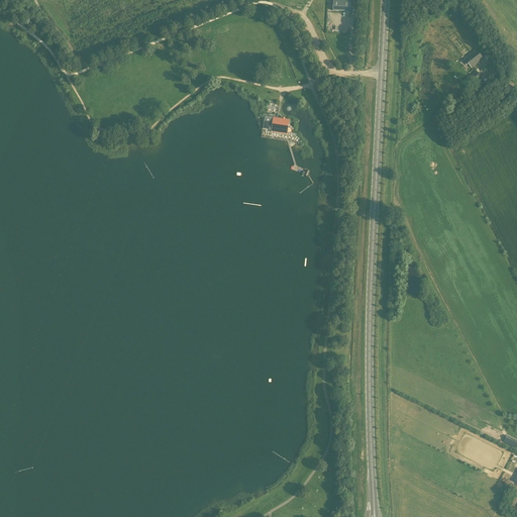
[(350,0),(332,0),(332,11),(350,11),(350,0)]
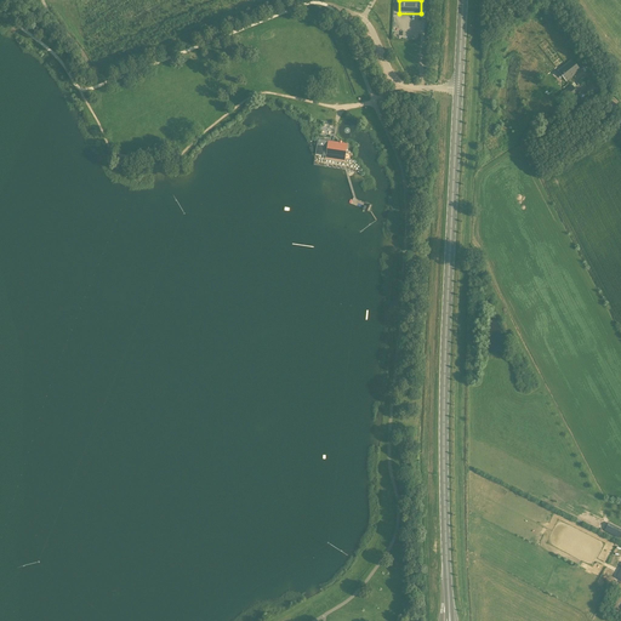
[(556,70),(563,81),(579,70),(570,60),(556,70)]
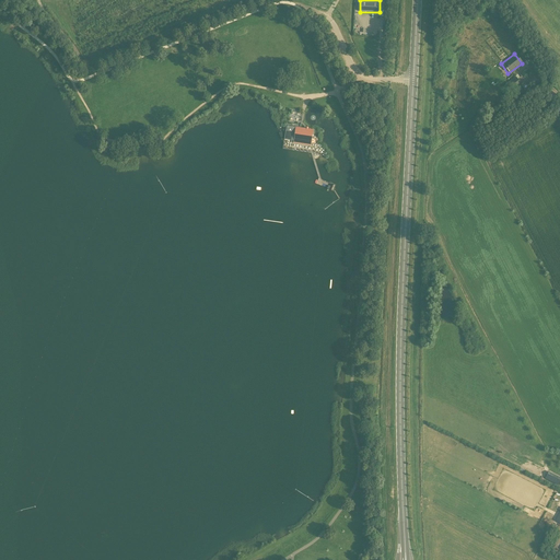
[(511,92),(518,86),(521,84),(515,78),(506,85),(511,92)]
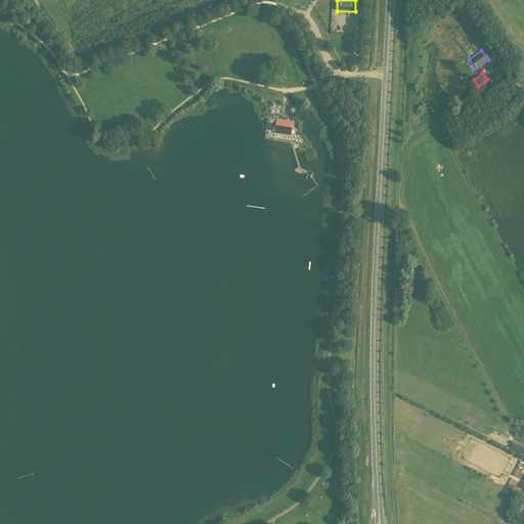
[(276,119),(274,134),(291,136),(293,122),(289,121),(289,119),(287,119),(286,121),(276,119)]
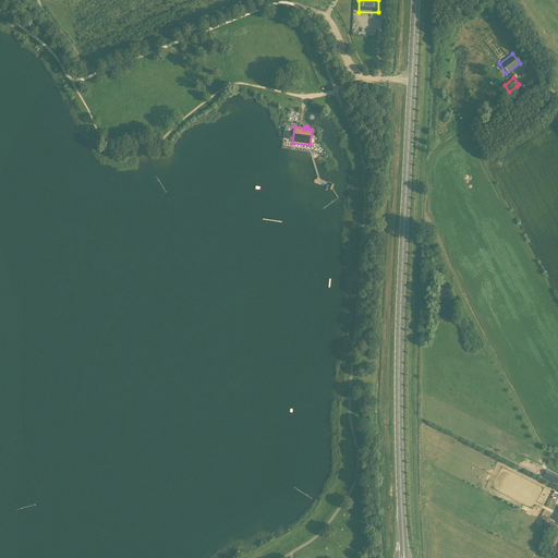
[(557,476),(547,471),(544,476),(549,480),(548,480),(555,483),(557,477),(557,476)]
